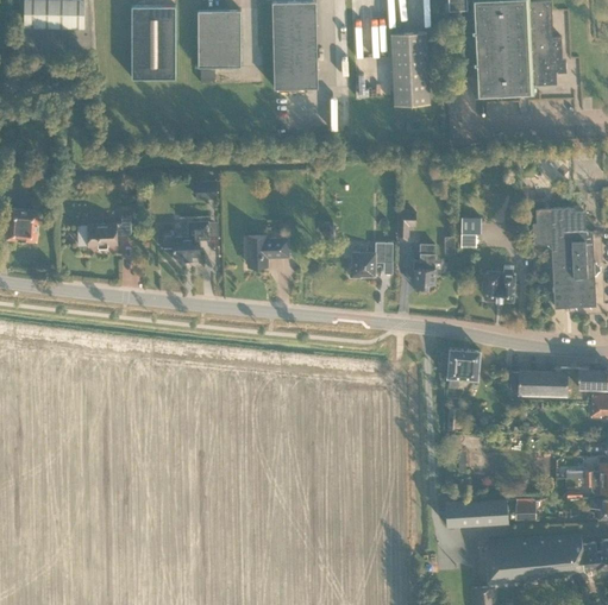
[(83,1),(43,0),(23,0),(23,29),(83,30),(83,1)]
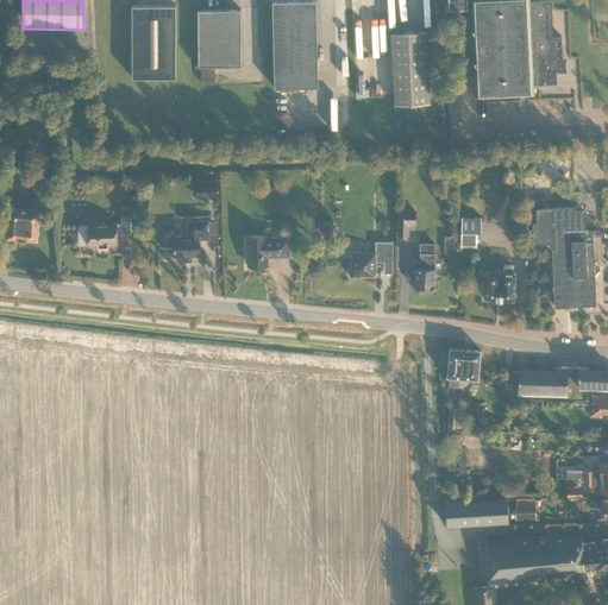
[(447,0),(449,6),(444,6),(444,16),(458,16),(457,12),(467,11),(465,0),(447,0)]
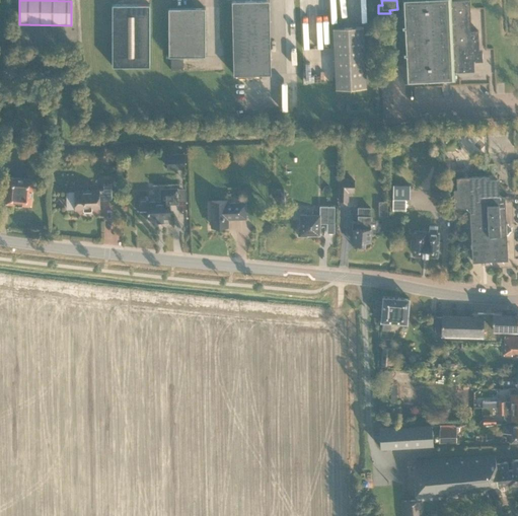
[(399,0),(401,17),(394,17),(396,67),(404,66),(404,85),(454,83),(454,73),(472,72),(472,60),(474,60),(477,57),(477,54),(478,54),(477,32),(470,33),(469,2),(450,3),(450,0),(399,0)]
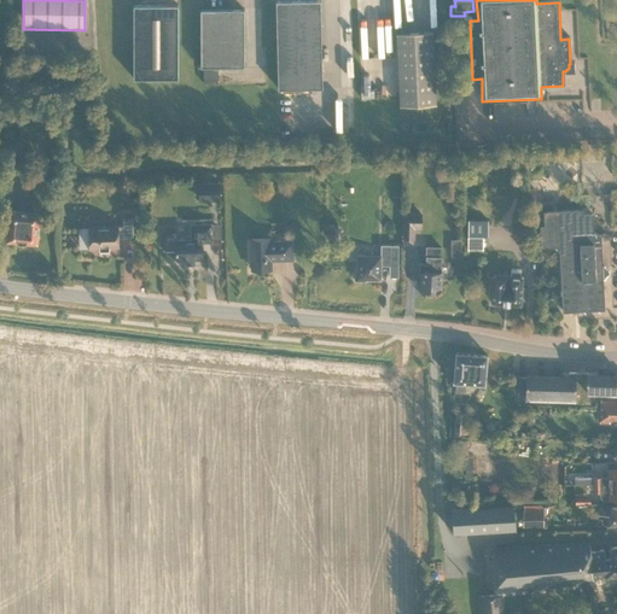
[(278,92),(322,91),(320,3),(275,4),(278,92)]
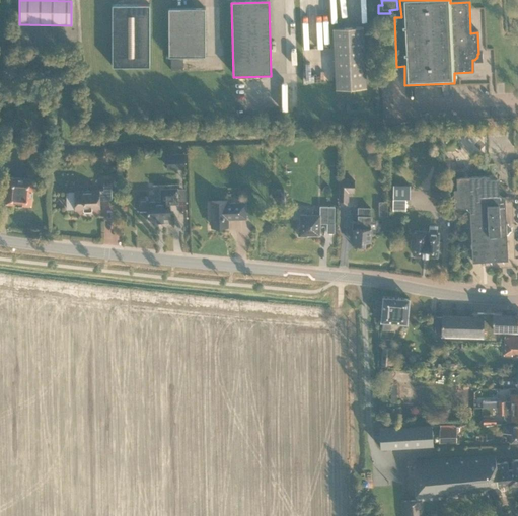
[(112,6),(112,68),(149,68),(149,6),(112,6)]
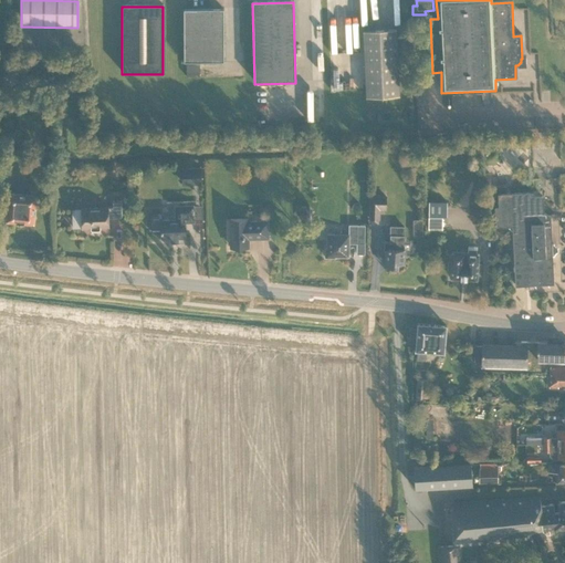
[(184,11),(184,63),(223,63),(223,11),(184,11)]
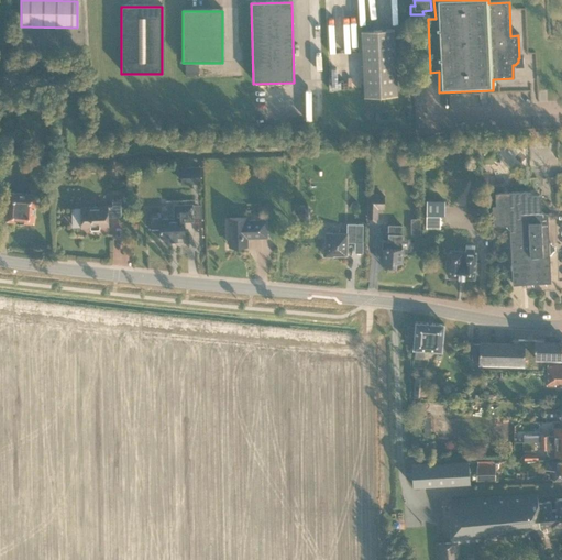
[(364,99),(397,97),(394,31),(376,32),(361,33),(364,99)]
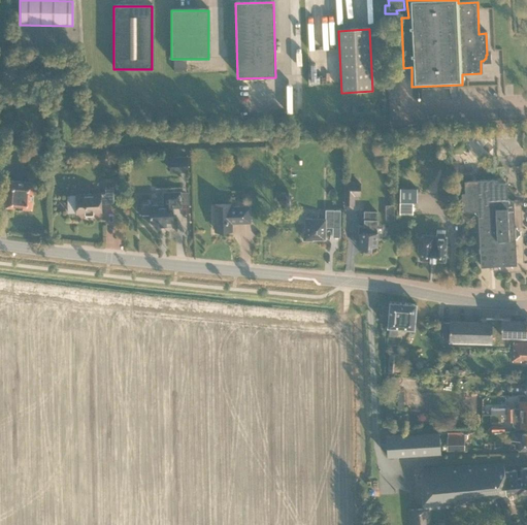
[(3,150),(2,163),(17,165),(18,151),(3,150)]
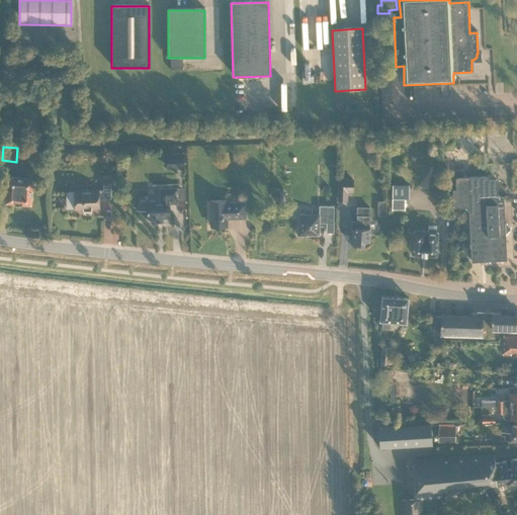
[(8,178),(6,203),(30,205),(32,181),(8,178)]
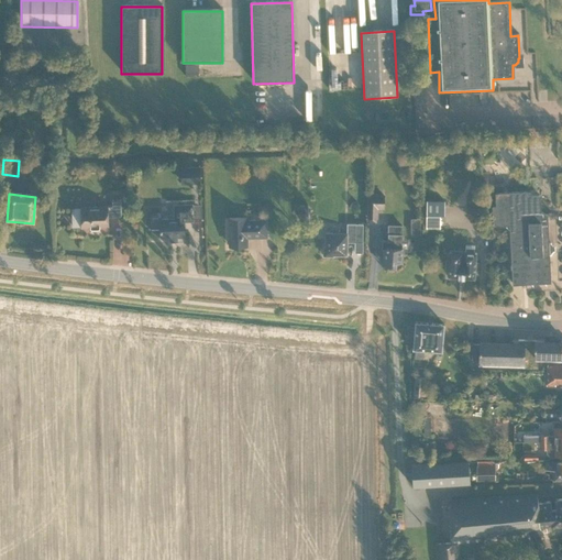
[(493,228),(509,227),(548,224),(547,217),(542,217),(542,216),(540,216),(540,197),(530,197),(530,194),(495,195),(496,208),(492,208),(493,228)]
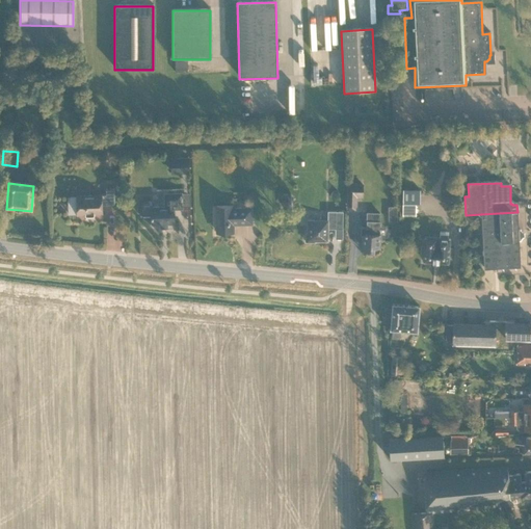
[(346,185),(346,209),(356,209),(356,201),(363,201),(363,185),(346,185)]
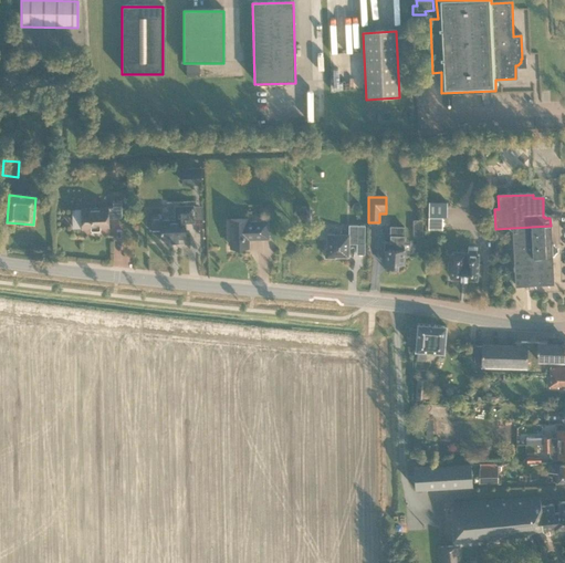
[(100,231),(100,230),(108,230),(107,220),(121,220),(121,202),(112,202),(112,210),(72,211),(72,230),(82,230),(82,231),(90,230),(90,231),(91,232),(98,232),(100,231)]
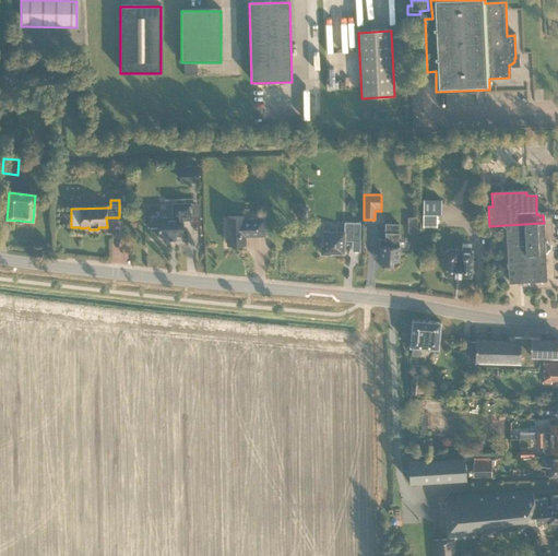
[(440,202),(423,202),(423,228),(436,228),(436,215),(440,215),(440,202)]
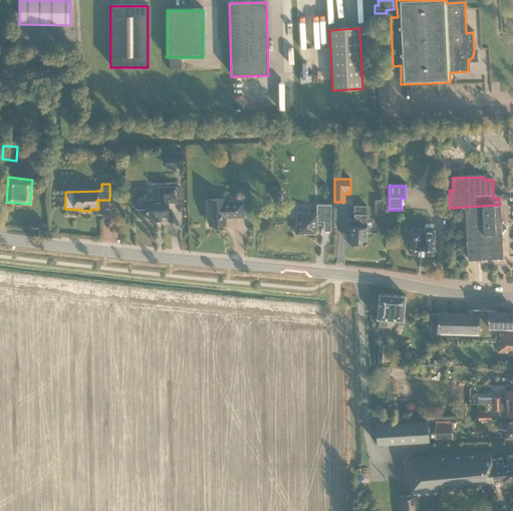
[(137,200),(138,211),(145,211),(145,212),(146,218),(154,218),(154,221),(160,221),(160,219),(168,219),(167,203),(175,202),(175,189),(158,190),(159,202),(146,202),(146,200),(137,200)]
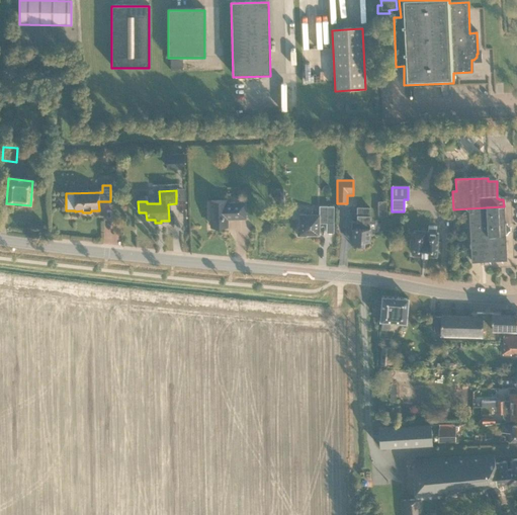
[(274,193),(274,205),(284,205),(284,193),(274,193)]
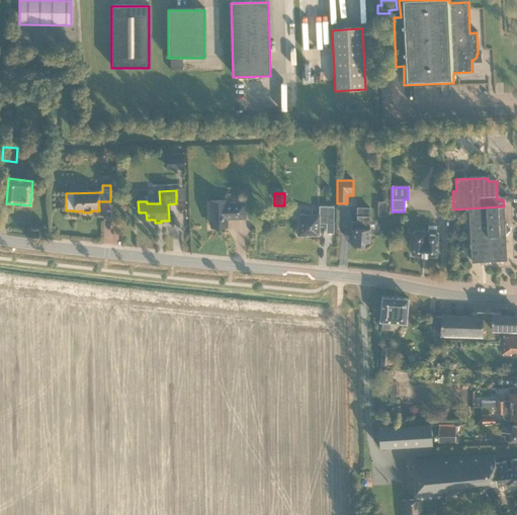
[(227,221),(245,221),(245,204),(227,204),(227,202),(209,202),(209,227),(227,227),(227,221)]
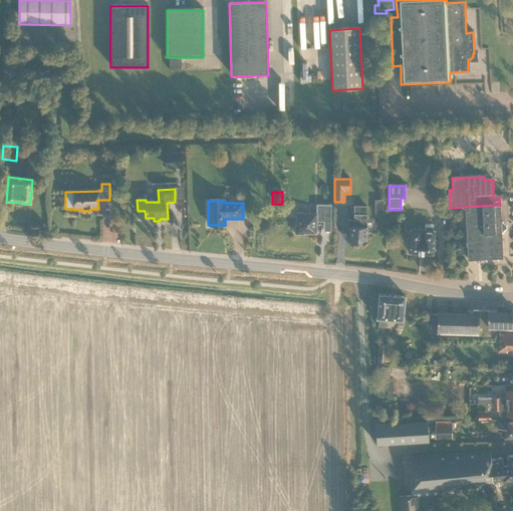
[(374,216),(382,216),(382,202),(374,202),(374,216)]
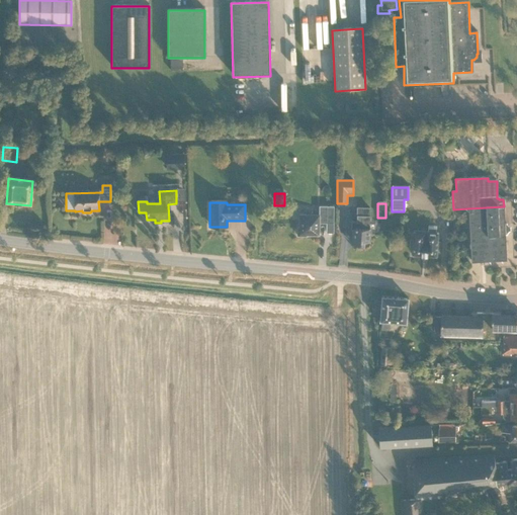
[(504,206),(468,208),(471,263),(506,261),(504,206)]
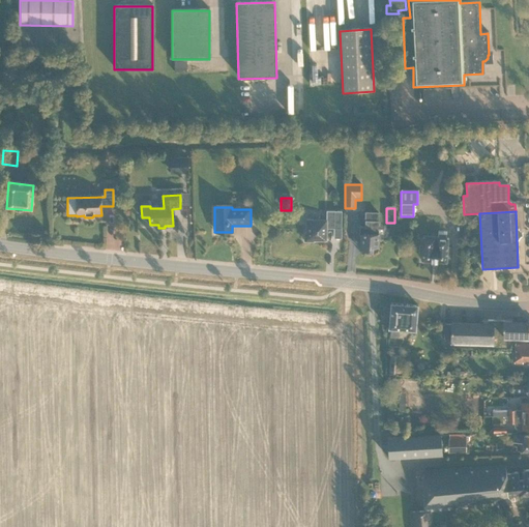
[(341,230),(341,213),(326,212),(325,222),(305,222),(305,234),(304,234),(303,243),(313,243),(313,242),(325,242),(326,230),(341,230)]
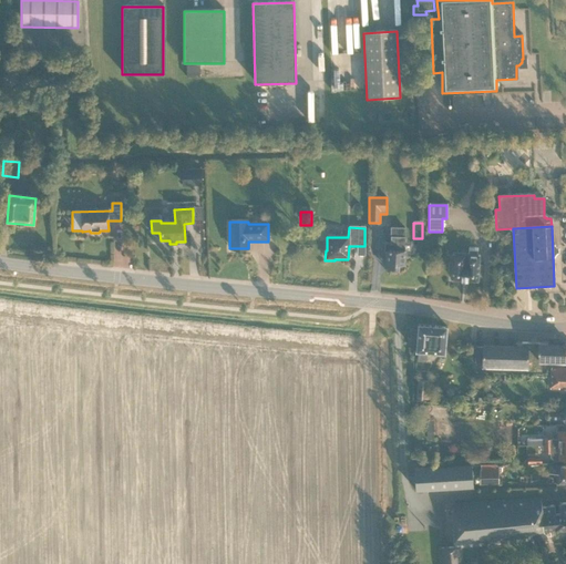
[(390,245),(383,244),(383,252),(386,253),(386,270),(397,270),(397,266),(403,267),(404,248),(403,248),(404,238),(403,238),(404,229),(391,229),(390,238),(391,238),(390,245)]
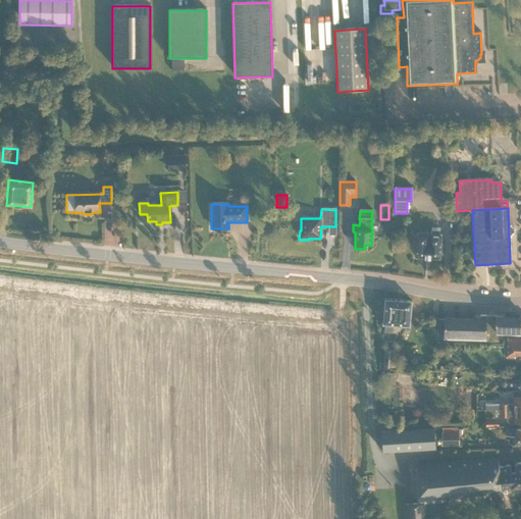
[(417,234),(416,235),(415,257),(416,258),(439,259),(439,258),(440,236),(438,236),(439,229),(431,229),(431,235),(417,235),(417,234)]
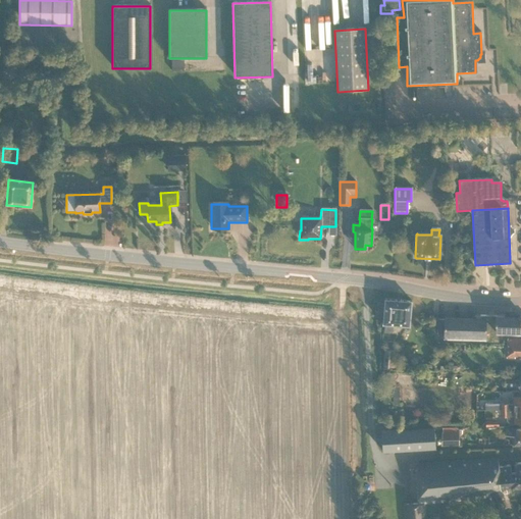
[(382,325),(384,325),(383,333),(392,333),(393,326),(409,327),(411,302),(384,300),(382,325)]
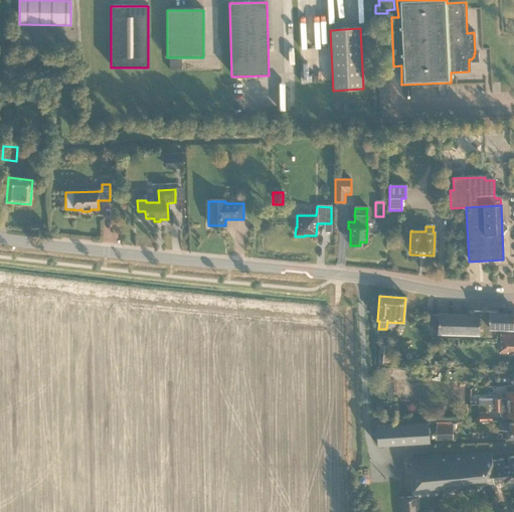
[(496,308),(496,312),(489,312),(489,313),(474,312),(474,318),(432,316),(431,334),(479,336),(479,338),(491,338),(491,329),(513,329),(513,312),(513,313),(513,309),(496,308)]
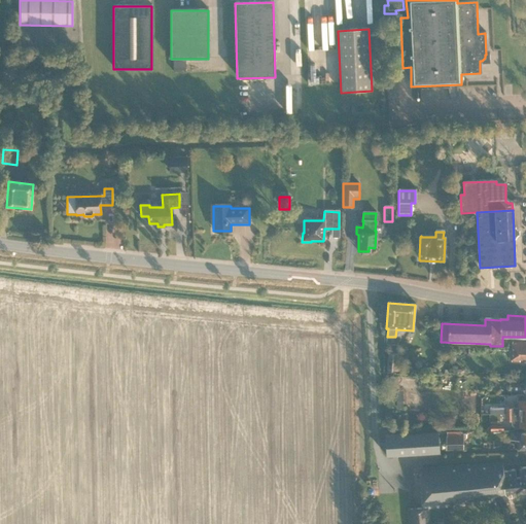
[(525,344),(512,344),(512,363),(519,363),(519,361),(525,361),(525,344)]
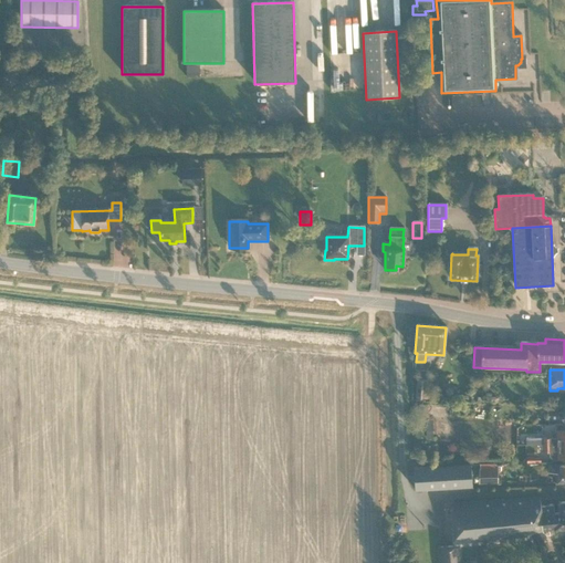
[(429,400),(430,391),(430,388),(433,388),(435,383),(418,381),(415,398),(429,400)]
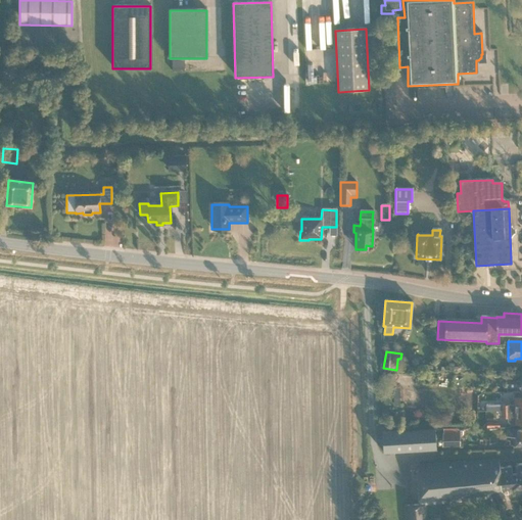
[(395,376),(387,375),(386,387),(389,387),(389,382),(394,382),(395,376)]
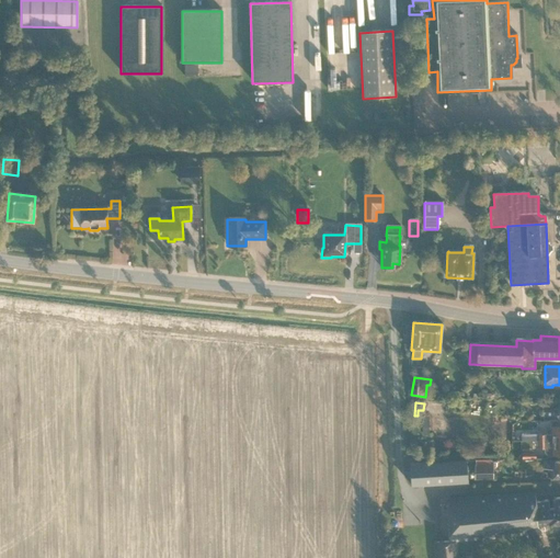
[(544,443),(544,450),(544,453),(547,457),(552,457),(559,456),(559,442),(551,443),(544,443)]
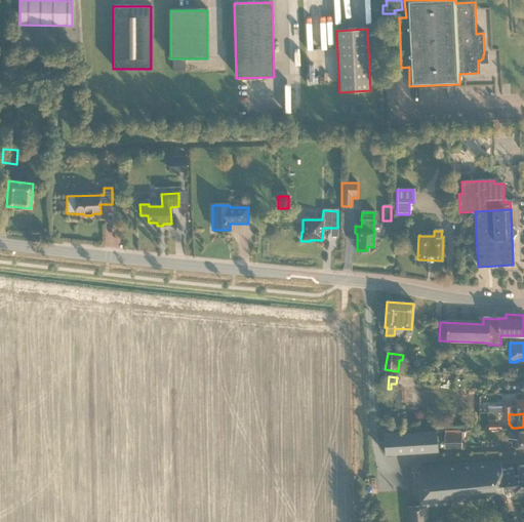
[(385,455),(438,452),(437,432),(384,435),(384,442),(379,442),(379,448),(384,447),(385,455)]
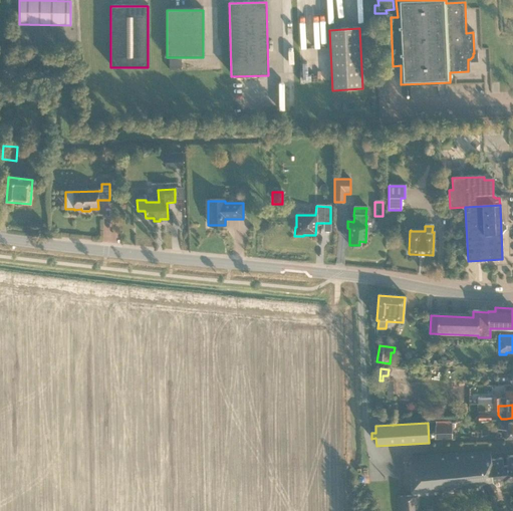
[(452,427),(448,427),(448,423),(436,423),(436,428),(434,428),(434,441),(452,440),(452,427)]
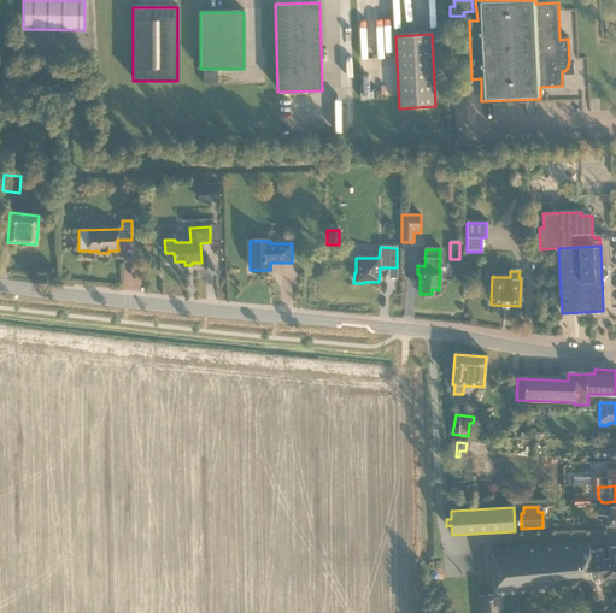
[(615,507),(598,508),(598,516),(605,516),(605,528),(615,526),(615,507)]
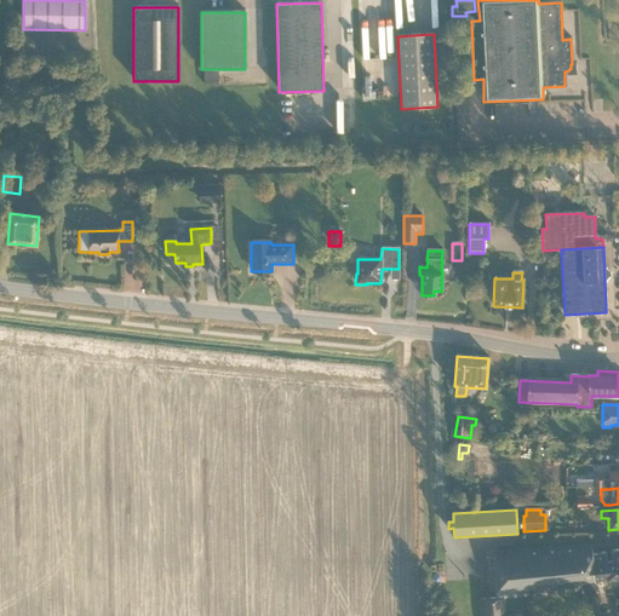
[(504,615),(503,599),(592,592),(591,585),(594,585),(592,581),(607,580),(618,579),(618,550),(612,551),(613,563),(606,563),(606,554),(591,556),(591,546),(494,554),(498,599),(480,600),(481,615),(504,615)]
